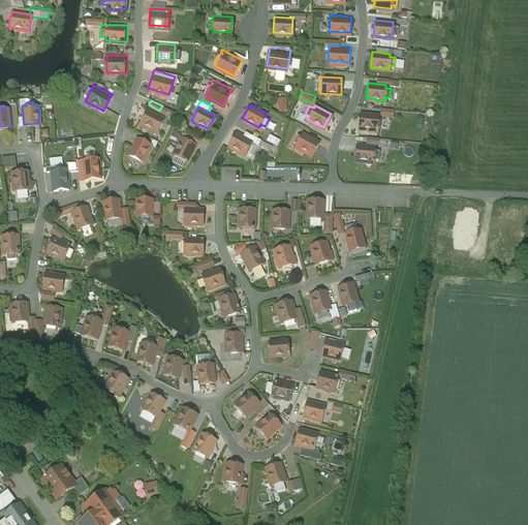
[(163,117),(147,109),(140,122),(148,126),(148,127),(154,130),(156,130),(163,117)]
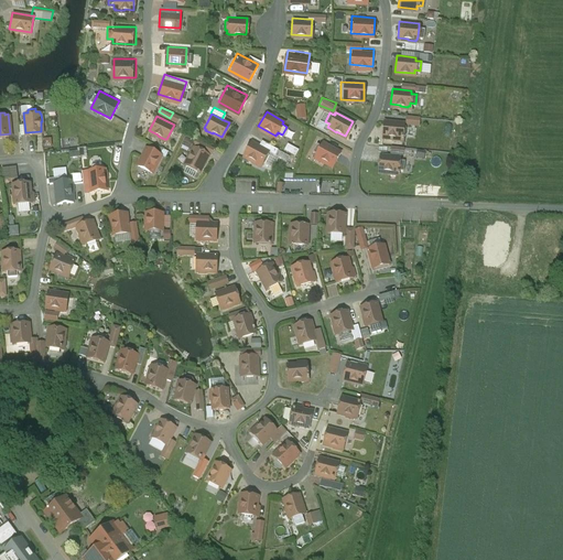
[(403,121),(383,119),(381,136),(391,137),(391,138),(399,138),(399,137),(401,138),(401,133),(403,135),(404,125),(402,125),(403,121)]
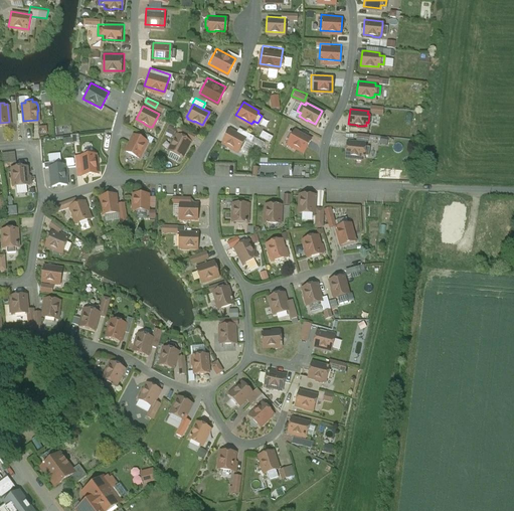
[(248,132),(238,126),(235,131),(244,136),(245,137),(248,132)]
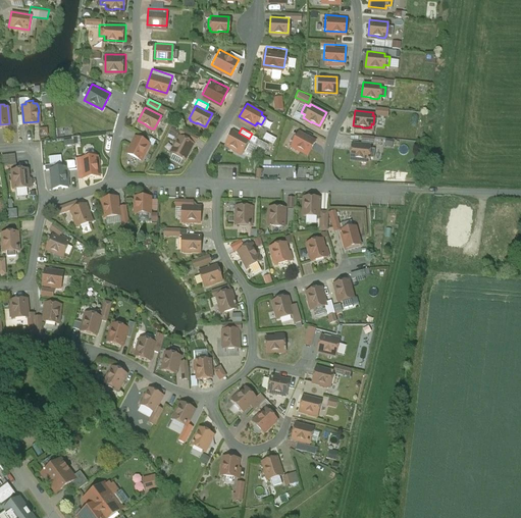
[(239,133),(231,130),(224,143),(232,147),(231,148),(239,151),(241,151),(242,149),(244,149),(248,142),(246,141),(248,138),(239,133)]
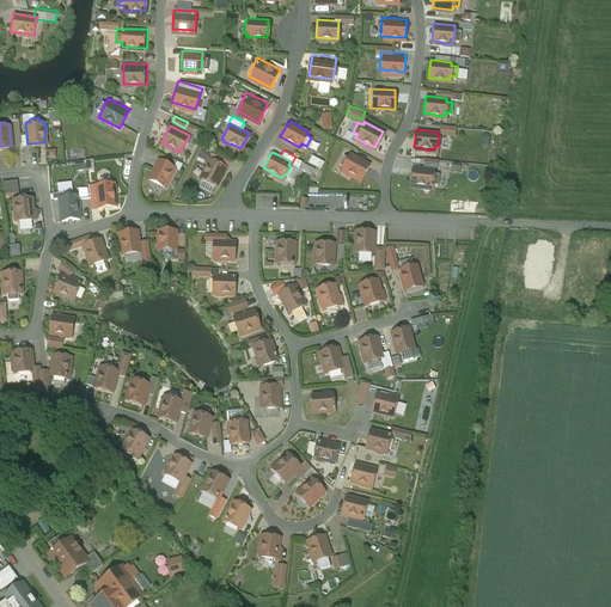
[(360,181),(370,163),(350,152),(340,170),(360,181)]
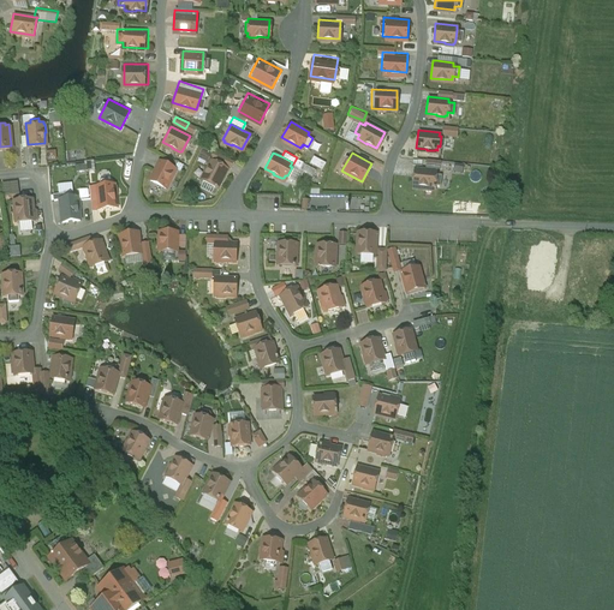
[(321,166),(325,160),(313,154),(309,160),(321,166)]
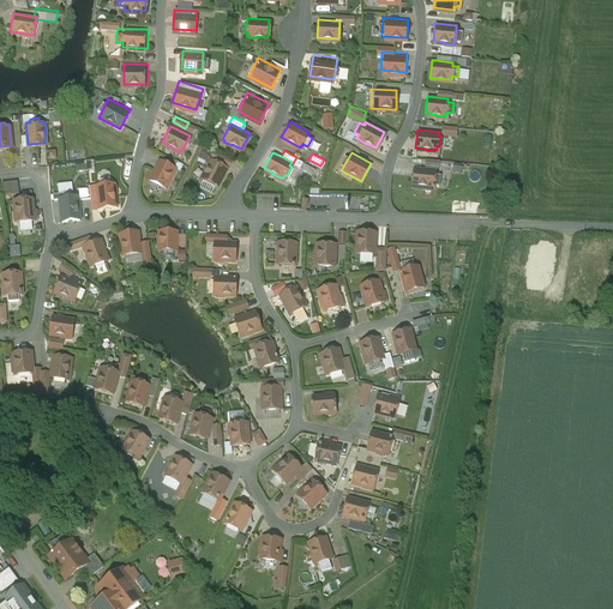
[(175,166),(157,158),(148,180),(164,187),(175,166)]
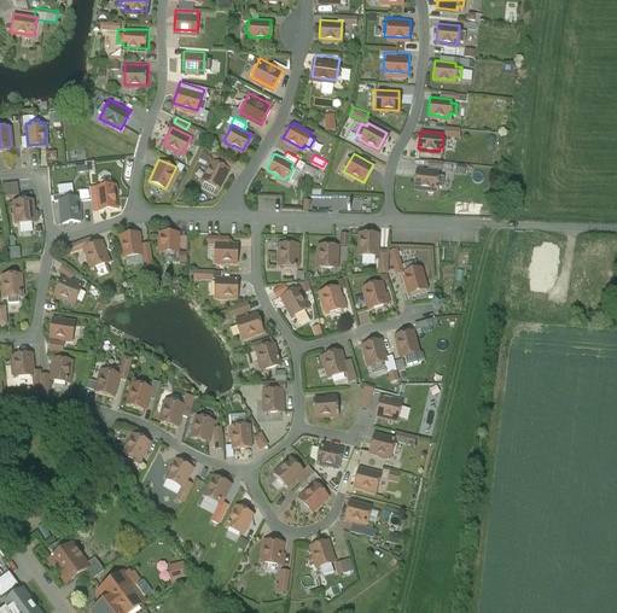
[(227,167),(211,159),(207,168),(205,168),(202,175),(202,176),(202,177),(217,186),(227,167)]
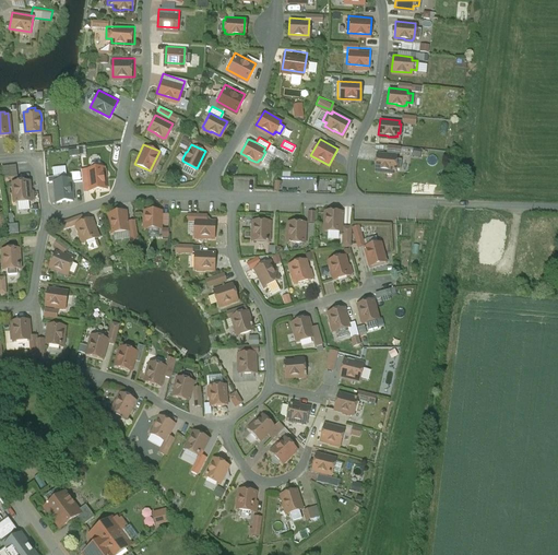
[(395,154),(376,152),(375,167),(384,168),(383,169),(392,170),(392,169),(393,169),(394,166),(399,167),(400,157),(395,157),(395,154)]
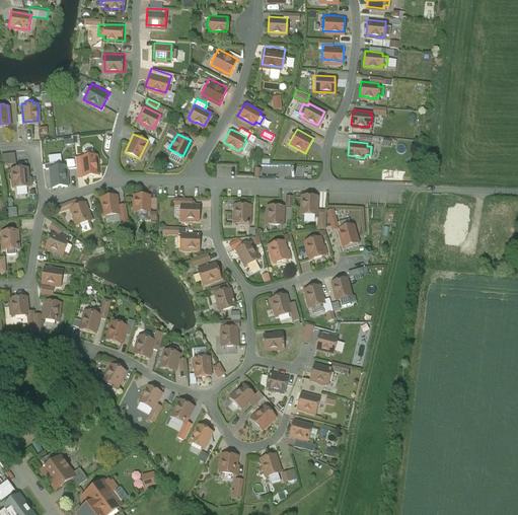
[(96,153),(78,154),(80,175),(98,174),(96,153)]
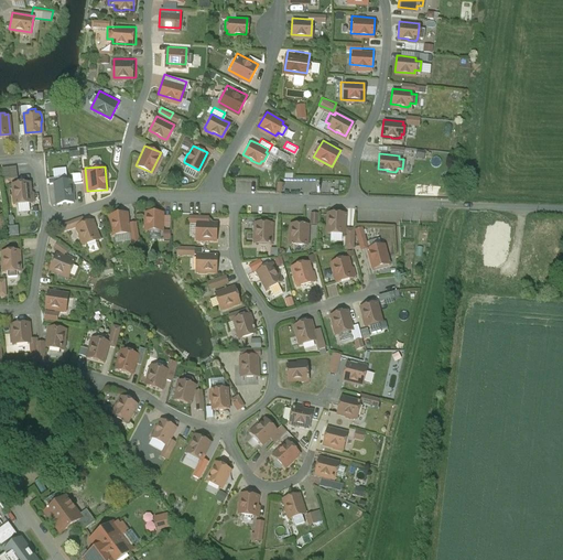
[(72,179),(51,180),(53,204),(73,202),(72,179)]
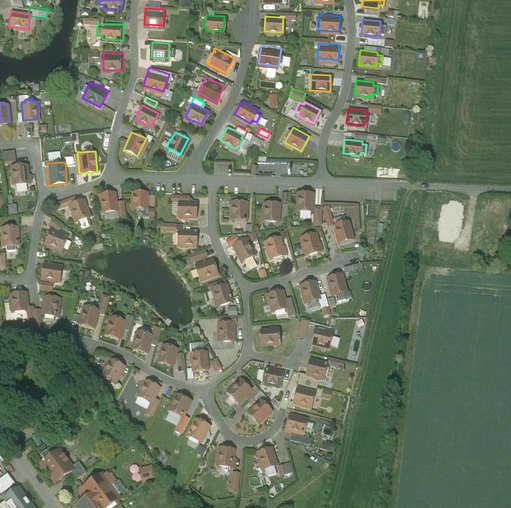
[(26,164),(11,165),(12,174),(11,174),(11,181),(12,181),(12,183),(27,182),(26,164)]
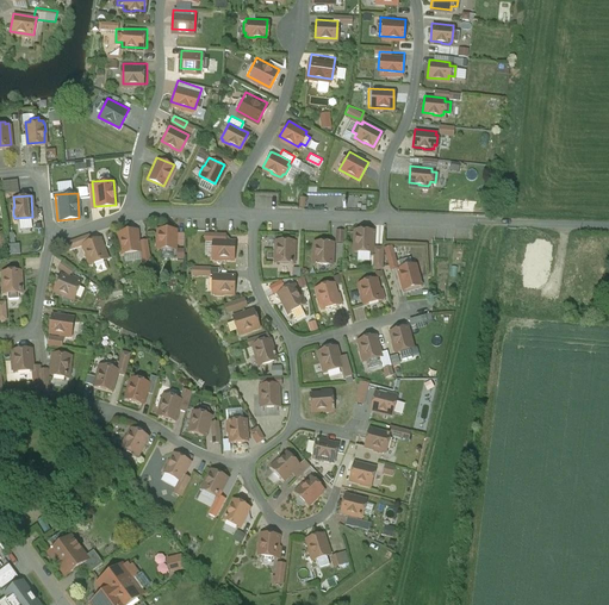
[(136,228),(118,230),(119,241),(118,241),(119,249),(120,249),(120,251),(138,249),(136,228)]
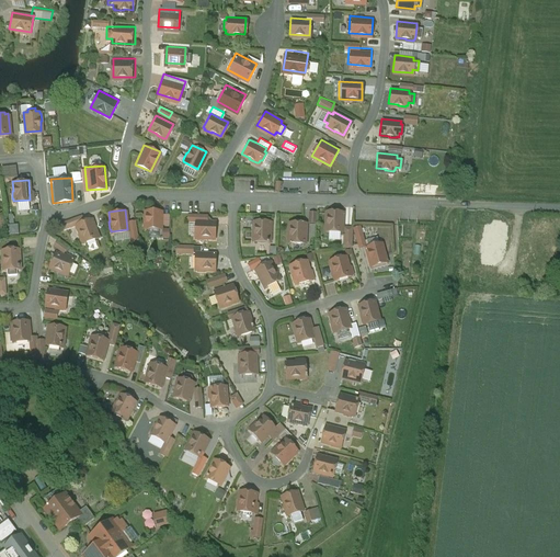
[(160,209),(145,209),(144,214),(143,214),(143,222),(144,222),(144,226),(160,227),(160,209)]
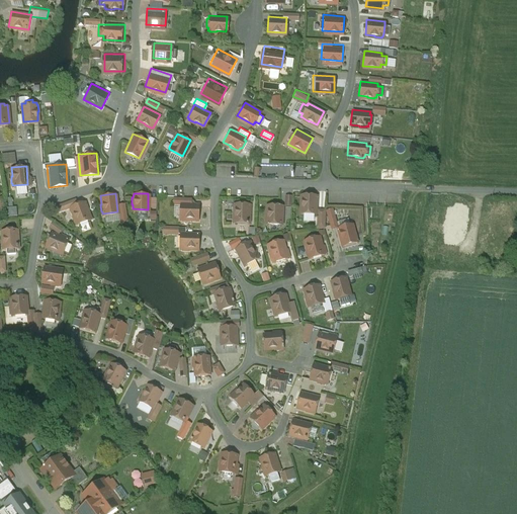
[(316,194),(300,193),(300,202),(299,202),(298,209),(299,209),(299,211),(315,211),(316,194)]
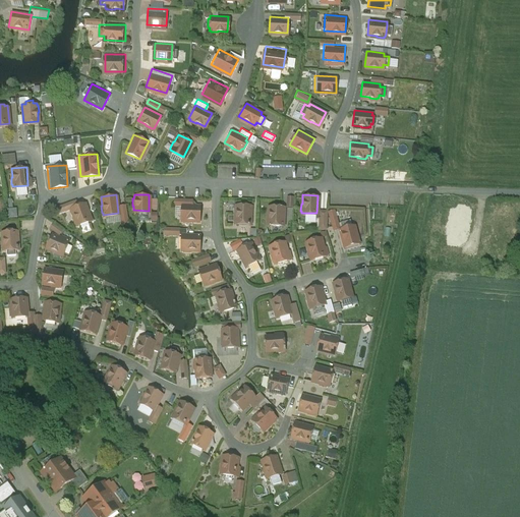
[(75,198),(64,203),(66,208),(70,207),(77,204),(75,198)]
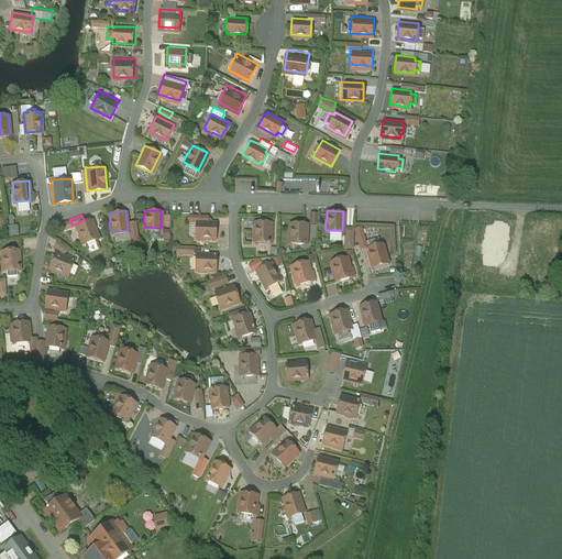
[(84,220),(76,223),(79,232),(78,233),(80,240),(81,240),(83,242),(98,237),(91,218),(84,220)]
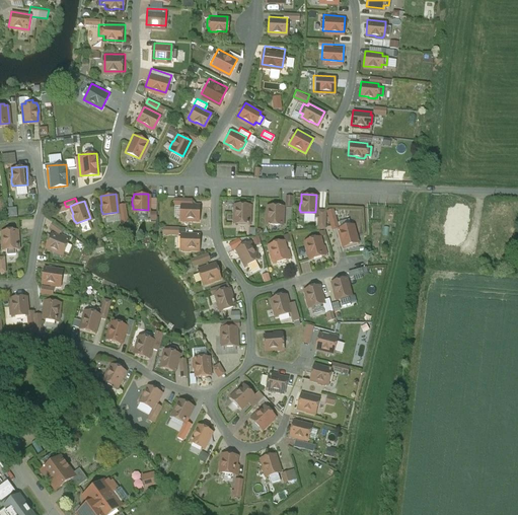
[(64,202),(56,205),(58,210),(66,207),(64,202)]
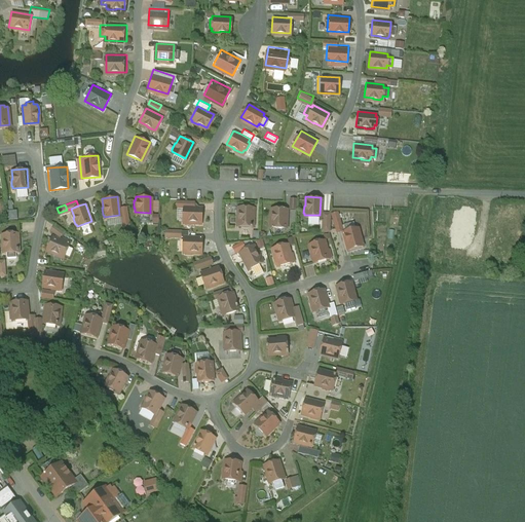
[(199,206),(183,206),(182,221),(184,221),(184,222),(191,222),(191,221),(200,221),(201,206),(199,206)]
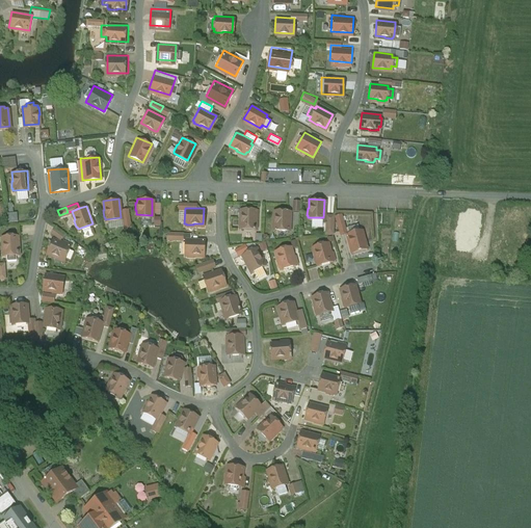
[(256,208),(240,208),(240,217),(239,217),(238,225),(239,225),(239,227),(253,227),(253,228),(254,228),(254,227),(255,227),(256,208)]
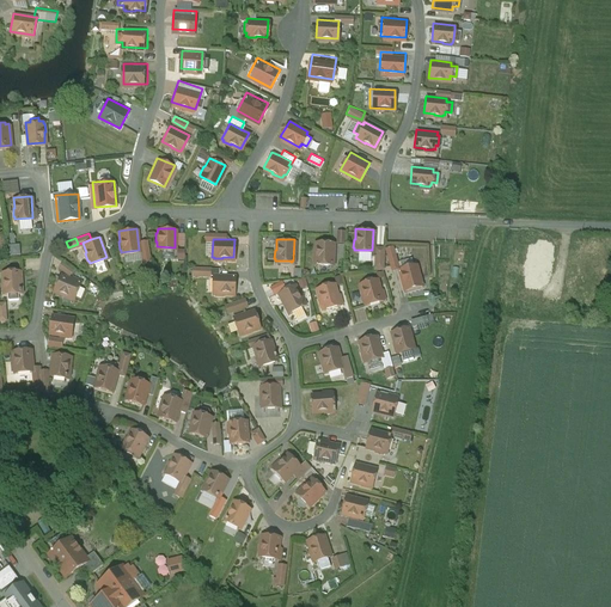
[(333,241),(315,240),(315,251),(313,251),(313,259),(315,259),(315,262),(331,263),(333,241)]
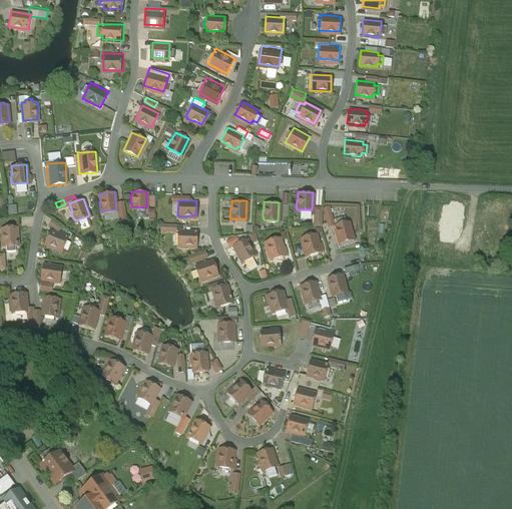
[(442,203),(441,220),(423,219),(422,233),(441,234),(449,235),(449,234),(449,226),(458,227),(459,221),(460,221),(461,204),(449,203),(448,203),(446,202),(445,202),(444,202),(443,203),(442,203)]
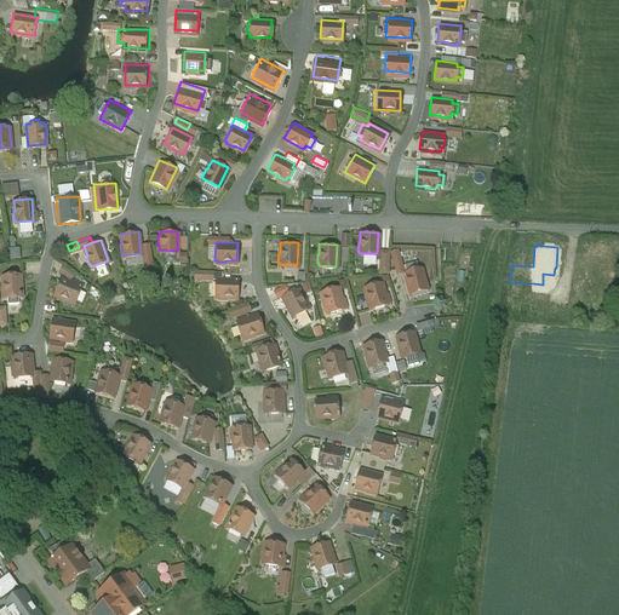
[(400,257),(396,247),(390,249),(393,259),(400,257)]
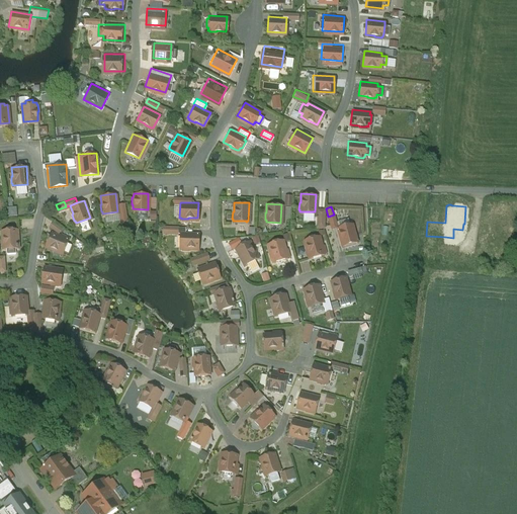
[(334,215),(328,217),(330,226),(336,224),(334,215)]
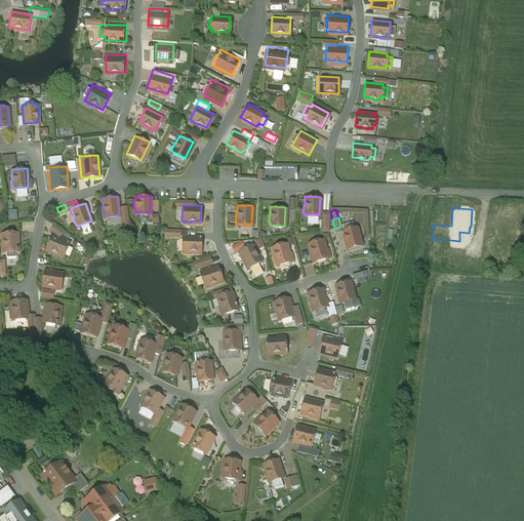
[(352,218),(340,222),(343,228),(354,224),(352,218)]
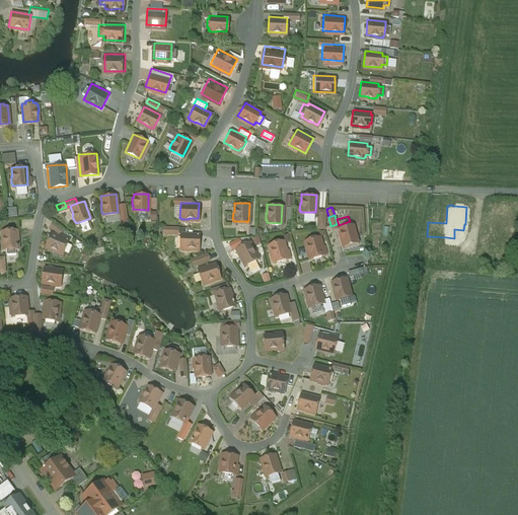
[(61,227),(52,220),(49,225),(58,232),(61,227)]
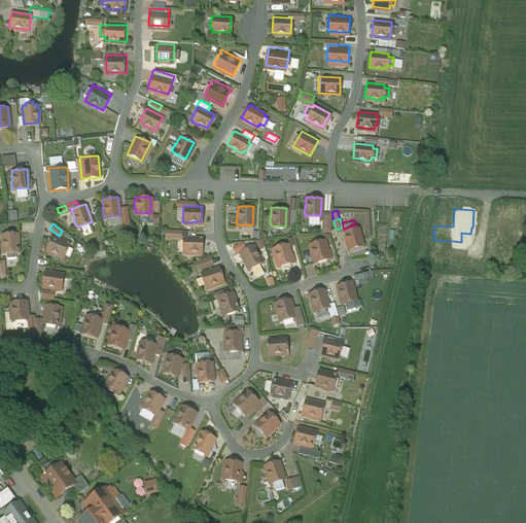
[(357,227),(343,231),(348,248),(362,244),(357,227)]
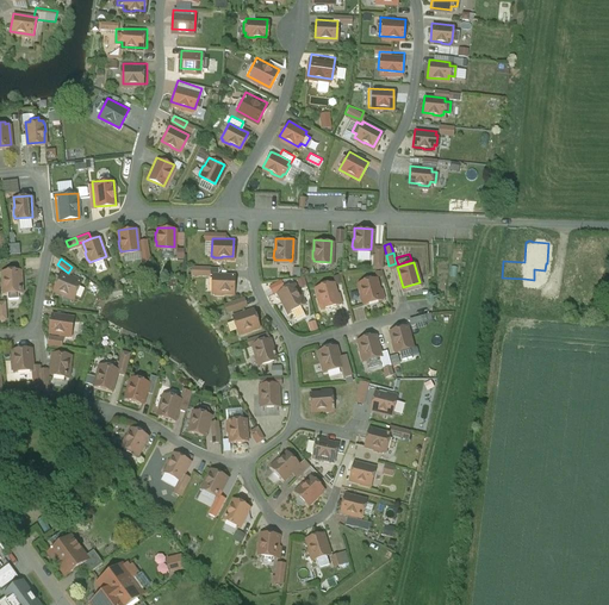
[(19,269),(1,270),(2,280),(1,281),(1,289),(2,289),(2,291),(20,289),(19,269)]
